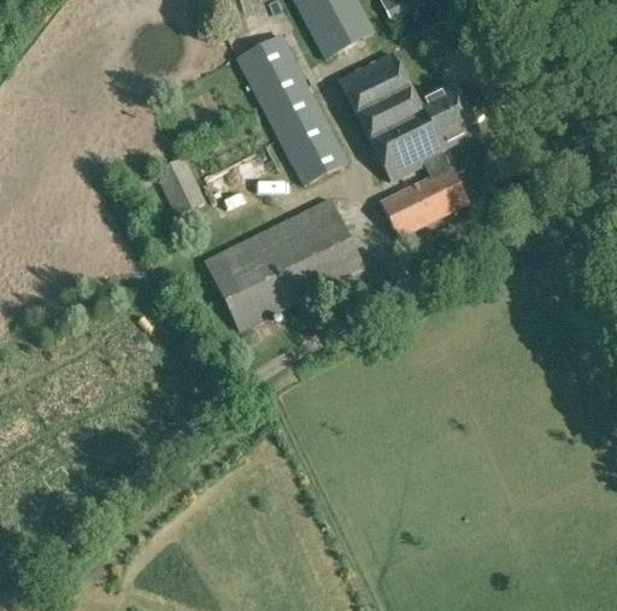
[(294,0),(324,56),(372,30),(357,0),(294,0)]
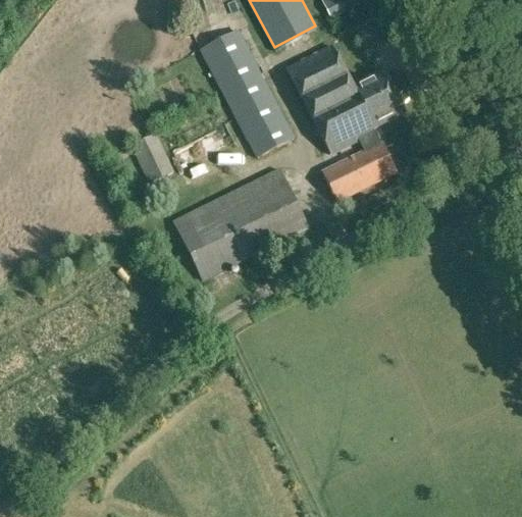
[(330,15),(360,0),(322,0),(330,15)]
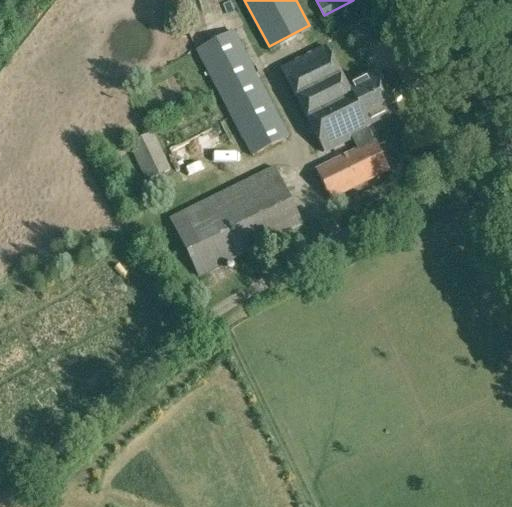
[(252,152),(288,133),(232,28),(197,46),(252,152)]
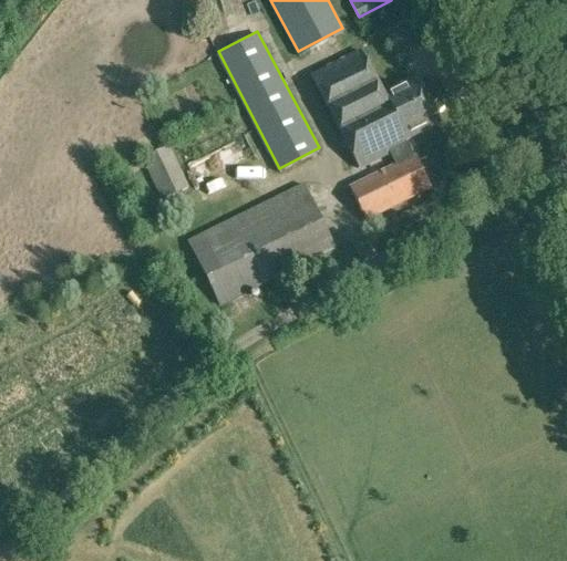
[(382,90),(360,45),(310,72),(356,160),(387,144),(394,160),(349,185),(366,217),(430,183),(413,151),(412,152),(403,135),(437,117),(413,73),(382,90)]
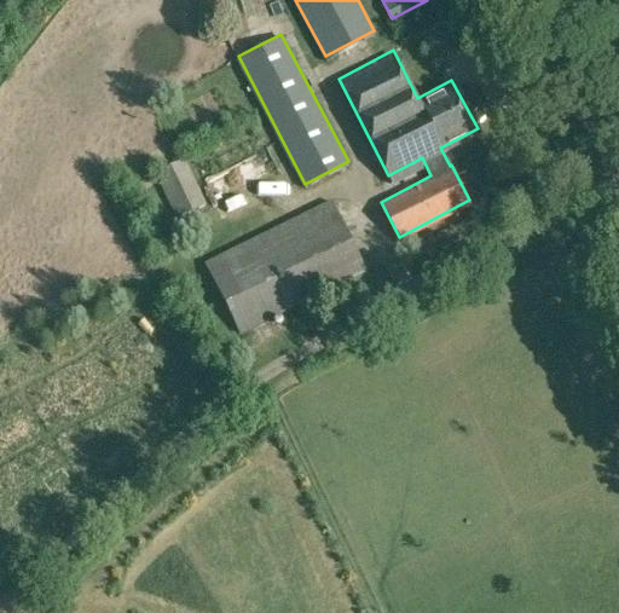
[(177,215),(206,201),(184,156),(155,171),(177,215)]
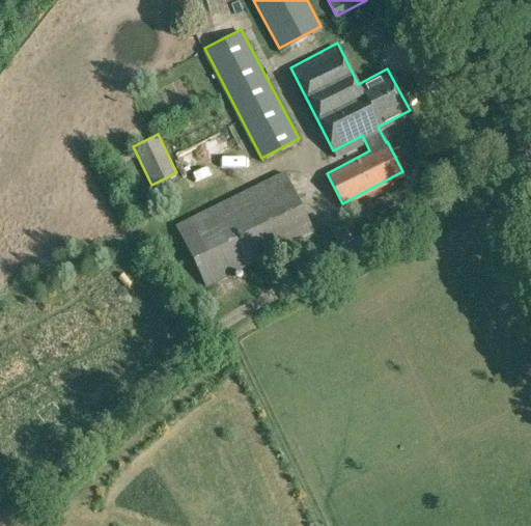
[(205,282),(313,230),(283,170),(175,223),(205,282)]
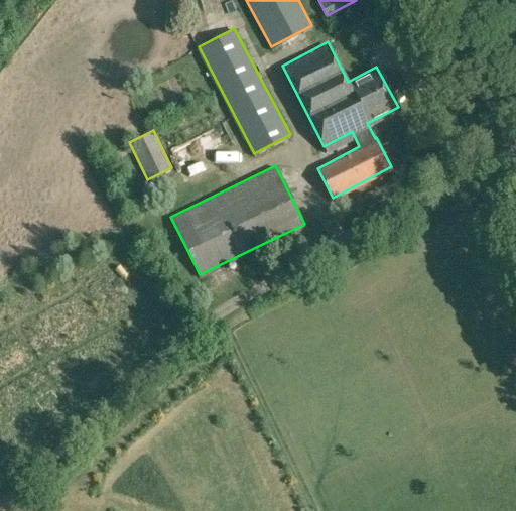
All buildings are outlined.
